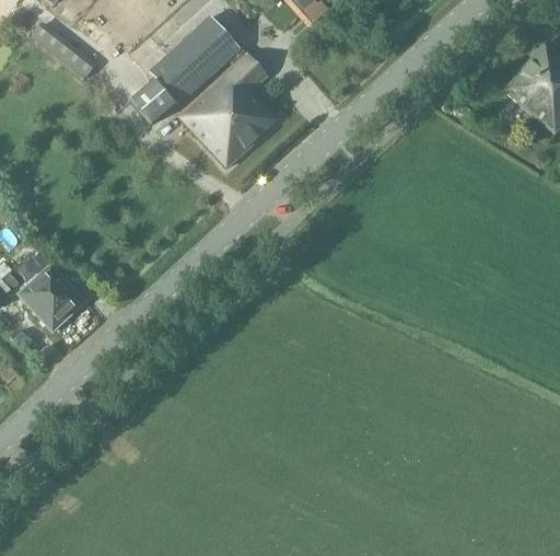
[(286,0),(308,26),(329,8),(323,0),(317,0),(286,0)]
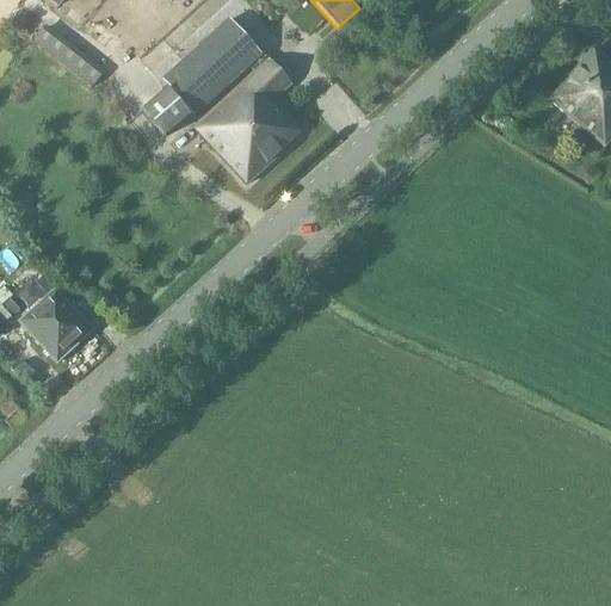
[(254,69),(191,127),(246,181),(303,128),(275,99),(291,82),(265,53),(263,54),(229,16),(161,78),(195,115),(250,65),(254,69)]
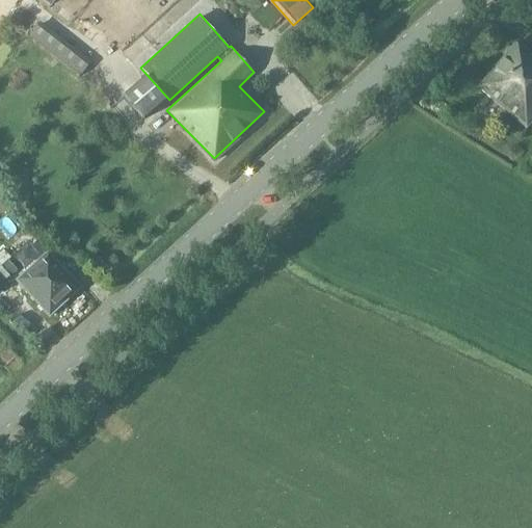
[(40,19),(29,32),(80,73),(90,59),(40,19)]
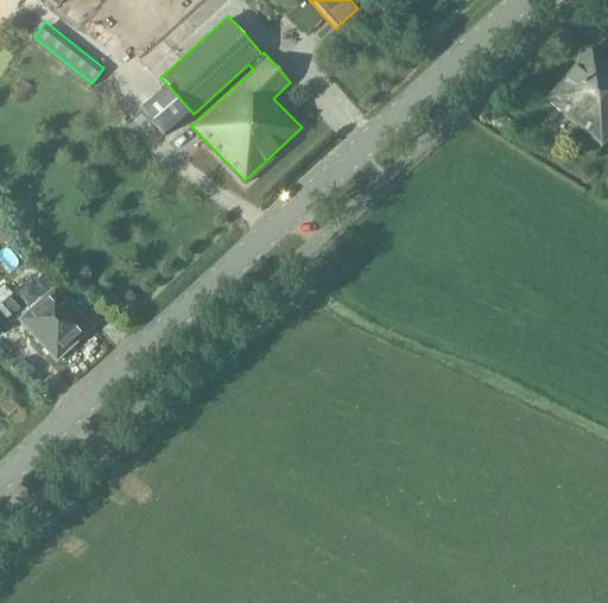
[(607,57),(591,44),(545,96),(602,144),(607,135),(607,57)]
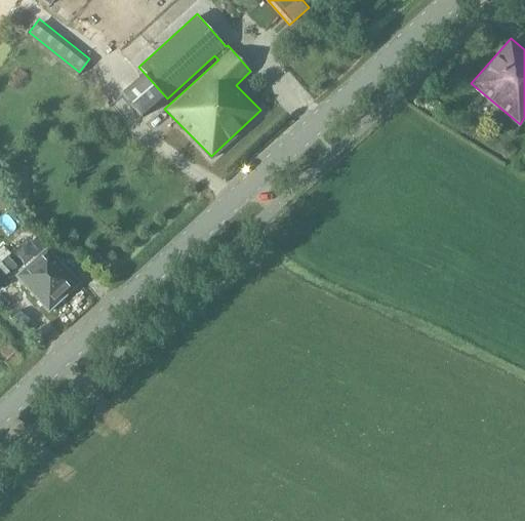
[(292,112),(305,99),(276,71),(264,82),(292,112)]
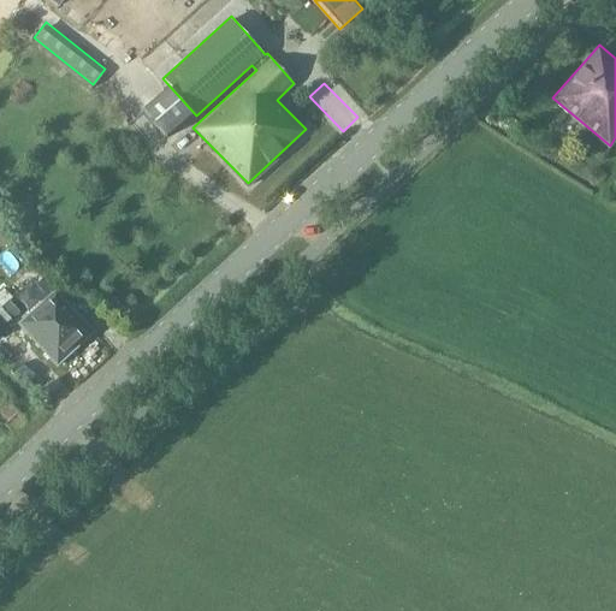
[(143,111),(166,137),(191,114),(169,88),(143,111)]
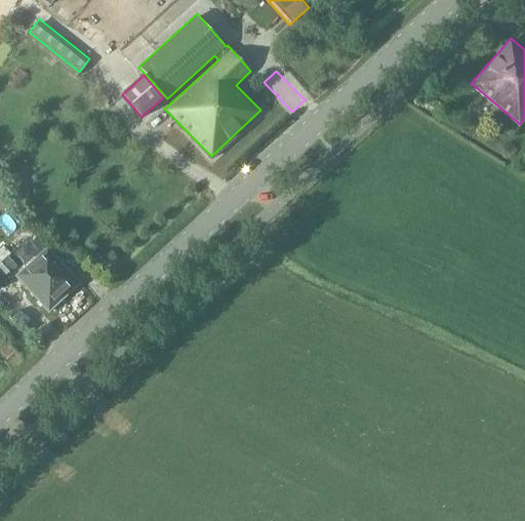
[(8,254),(1,261),(9,271),(16,264),(17,265),(38,246),(28,235),(7,253),(8,254)]
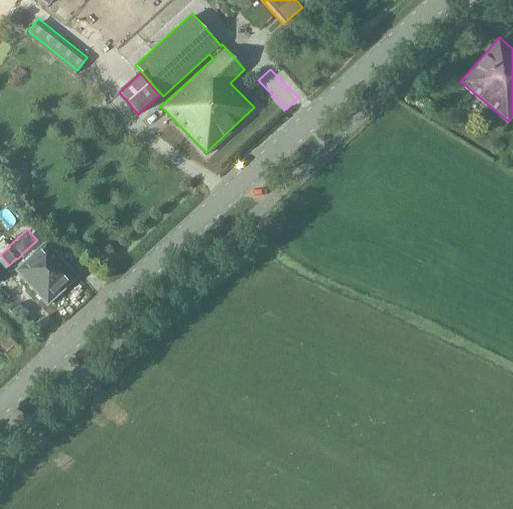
[(42,245),(17,269),(32,285),(49,304),(79,276),(77,274),(62,258),(56,250),(51,244),(47,240),(42,245)]
